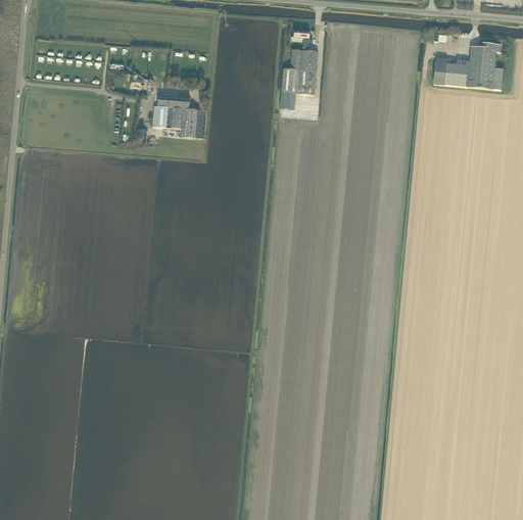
[(302,31),(302,30),(294,29),(294,36),(298,36),(304,36),(303,46),(301,46),(301,49),(292,49),(291,68),(283,67),(280,106),(294,107),(296,93),(315,94),(318,51),(307,50),(310,31),(302,31)]
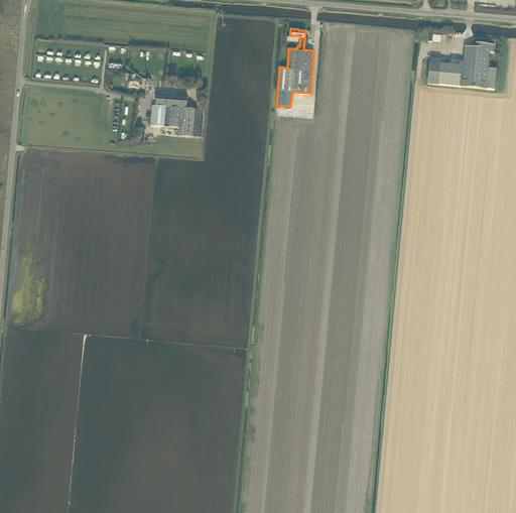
[(490,42),(476,41),(476,46),(465,44),(464,59),(461,85),(494,88),(496,67),(488,67),(490,50),(494,50),(494,43),(490,42)]
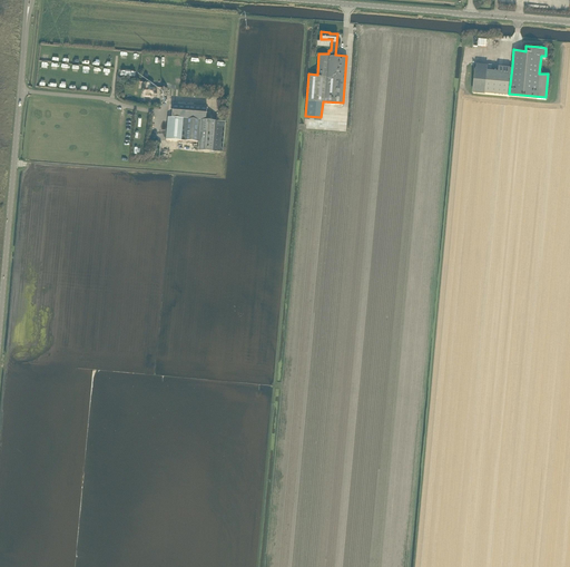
[(512,66),(498,64),(498,69),(474,67),(472,90),(509,94),(512,66)]
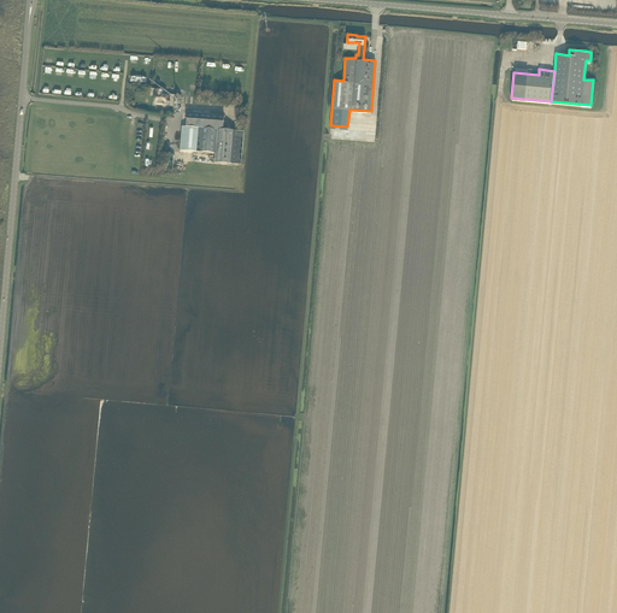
[(163,93),(163,88),(156,88),(154,94),(156,94),(156,96),(154,96),(154,100),(156,100),(156,101),(160,101),(160,102),(166,102),(166,99),(170,100),(170,94),(166,94),(166,93),(163,93)]
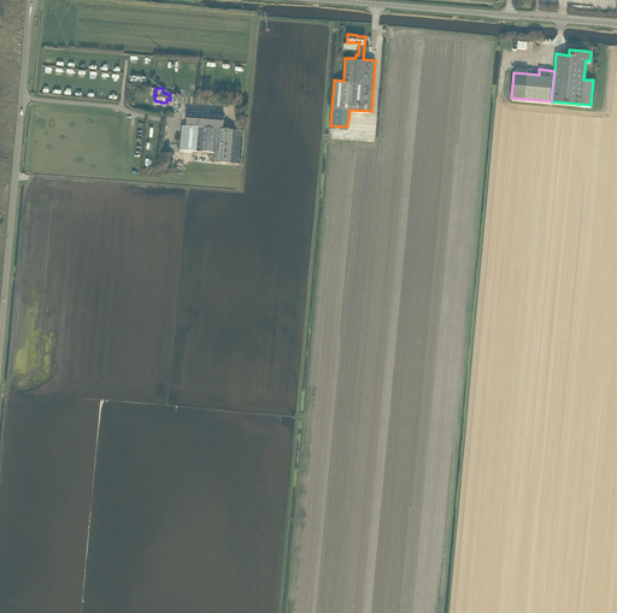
[(241,163),(244,129),(223,128),(224,113),(187,110),(186,124),(182,124),(180,148),(215,152),(215,160),(234,163),(234,161),(241,163)]
